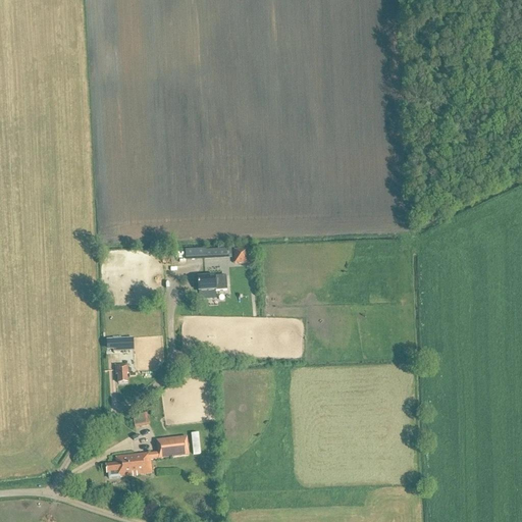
[(207,259),(207,248),(187,249),(188,260),(207,259)]
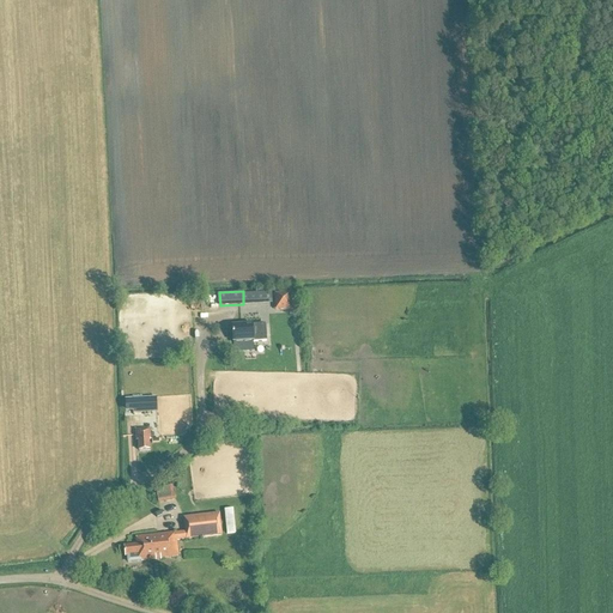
[(274,311),(292,310),(291,295),(274,296),(274,311)]
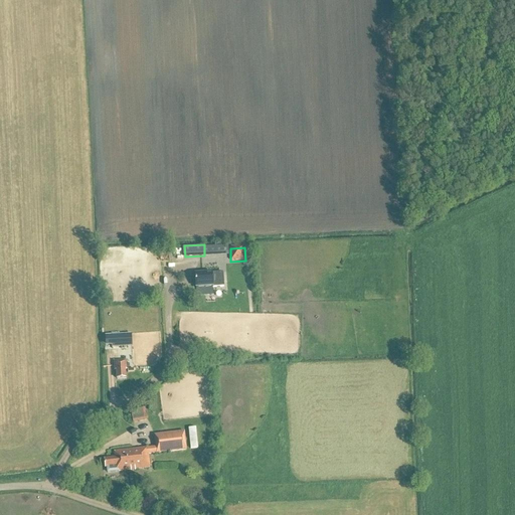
[(194,276),(196,299),(213,298),(212,287),(212,283),(220,282),(227,282),(226,274),(220,275),(220,274),(211,275),(211,274),(194,276)]
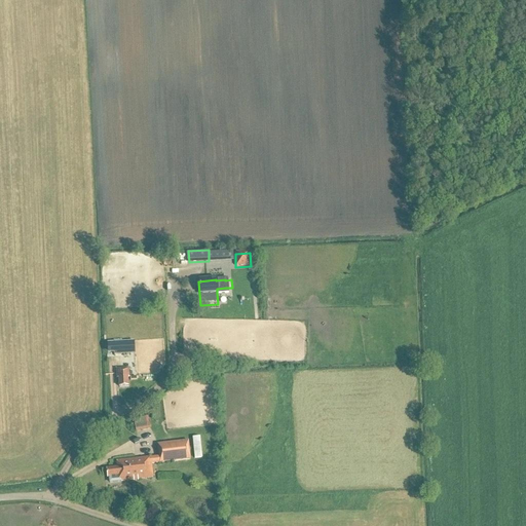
[(129,343),(108,344),(108,353),(114,352),(114,355),(130,354),(129,343)]
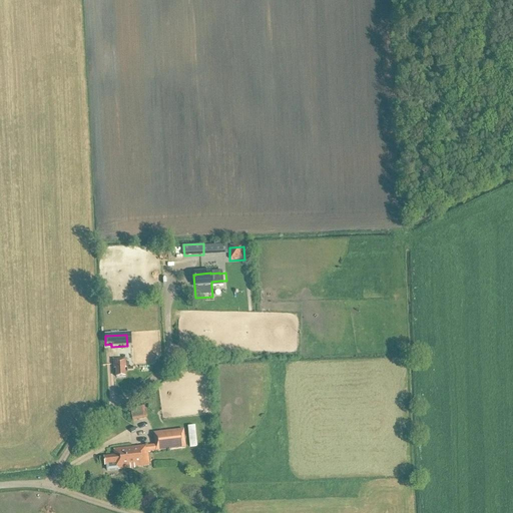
[(124,369),(126,369),(125,360),(113,361),(114,370),(115,370),(116,378),(125,378),(124,369)]
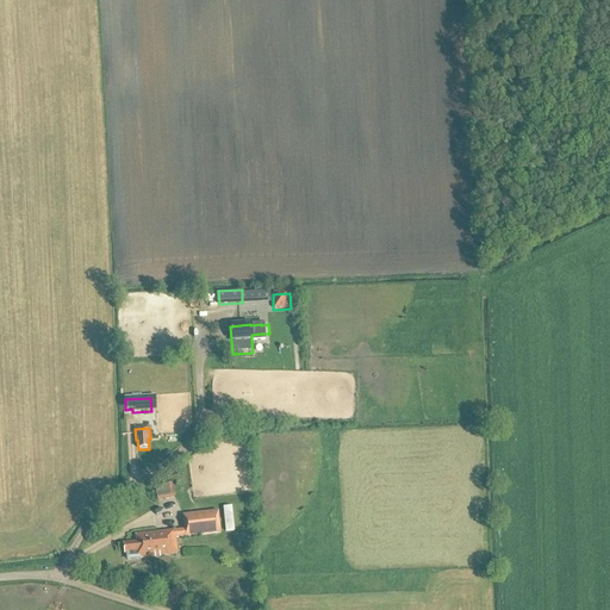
[(159,487),(160,499),(178,497),(176,485),(159,487)]
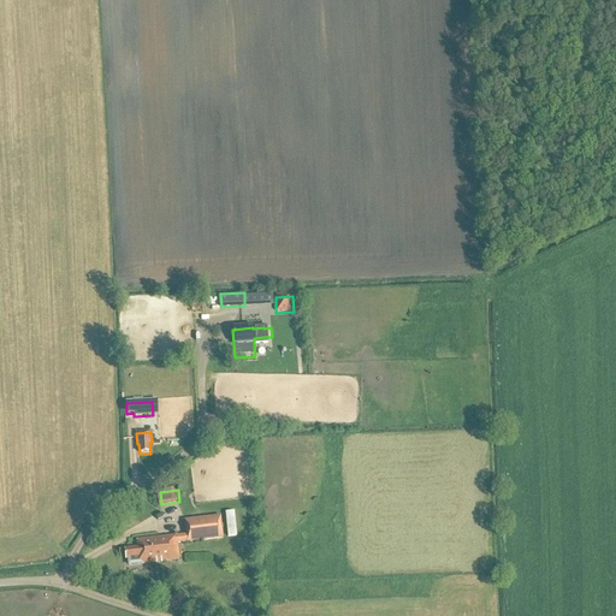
[(137,548),(124,549),(125,558),(128,558),(129,567),(178,561),(178,560),(177,544),(218,539),(215,522),(184,526),(185,535),(136,540),(137,548)]
